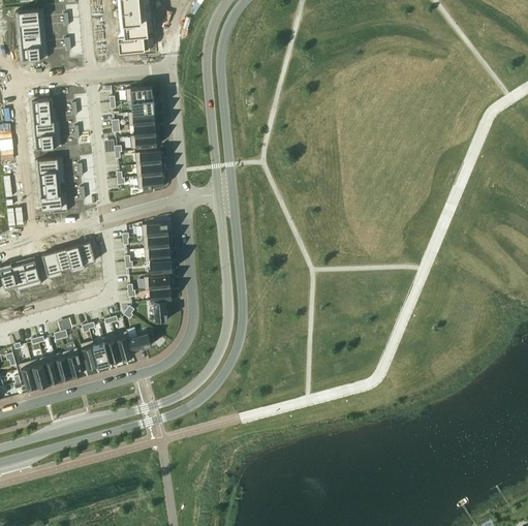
[(120,0),(124,36),(117,37),(119,54),(149,51),(144,0),(120,0)]
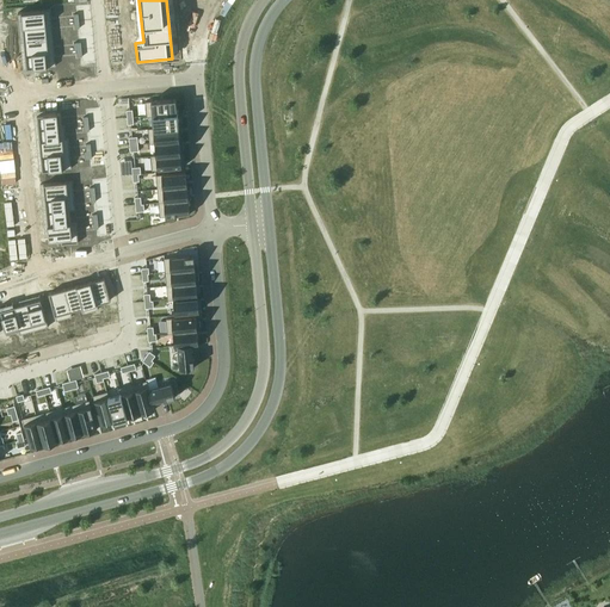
[(43,13),(20,16),(22,30),(44,28),(43,13)]
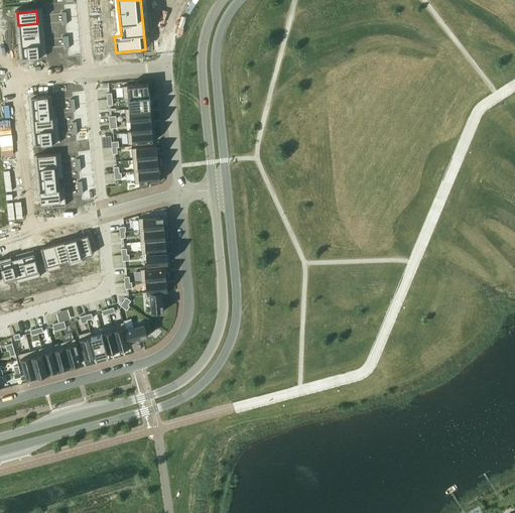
[(37,23),(18,25),(19,37),(39,35),(37,23)]
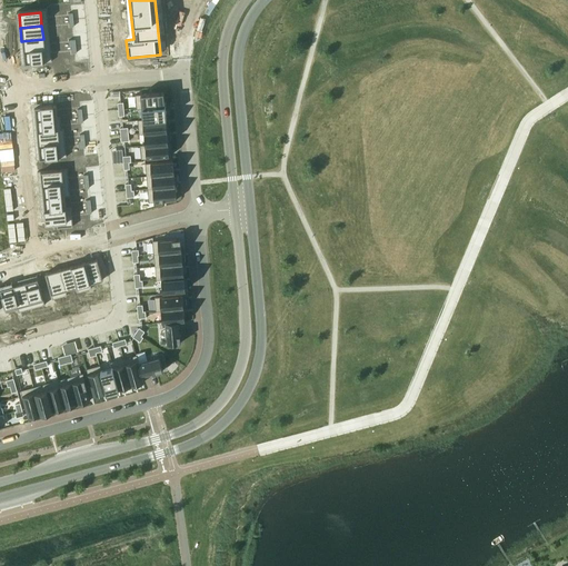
[(43,39),(21,41),(22,55),(45,52),(43,39)]
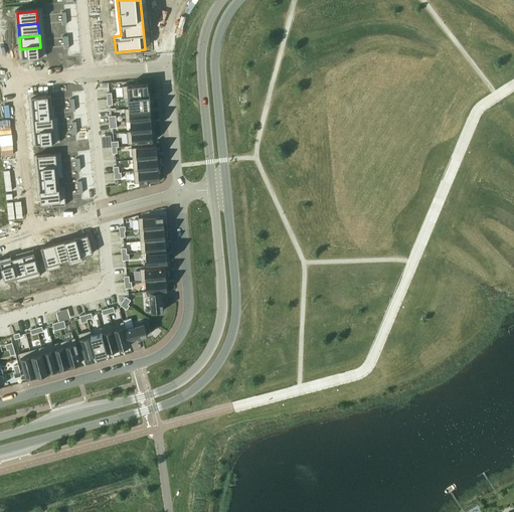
[(40,47),(20,49),(22,60),(41,58),(40,47)]
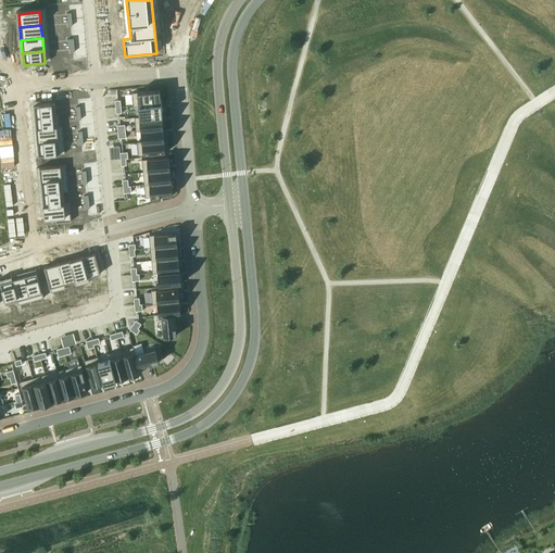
[(159,92),(131,96),(133,109),(161,105),(159,92)]
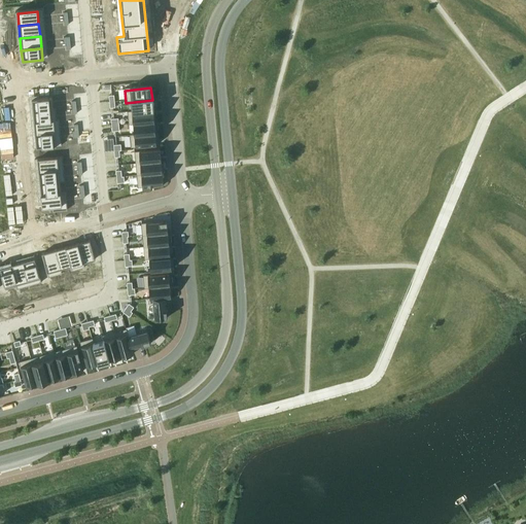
[(50,100),(31,102),(32,114),(53,112),(50,100)]
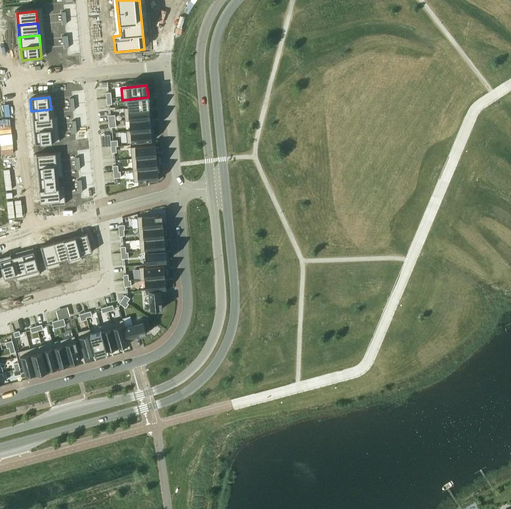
[(148,97),(122,100),(127,100),(128,110),(123,110),(123,111),(149,109),(148,97)]
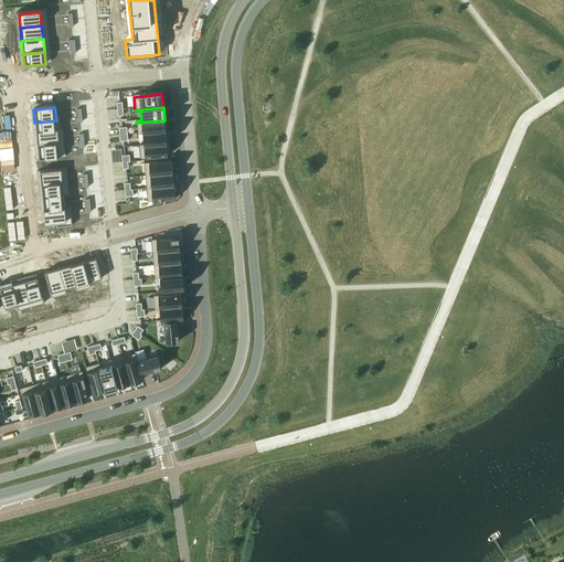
[(56,120),(34,123),(35,134),(57,131),(56,120)]
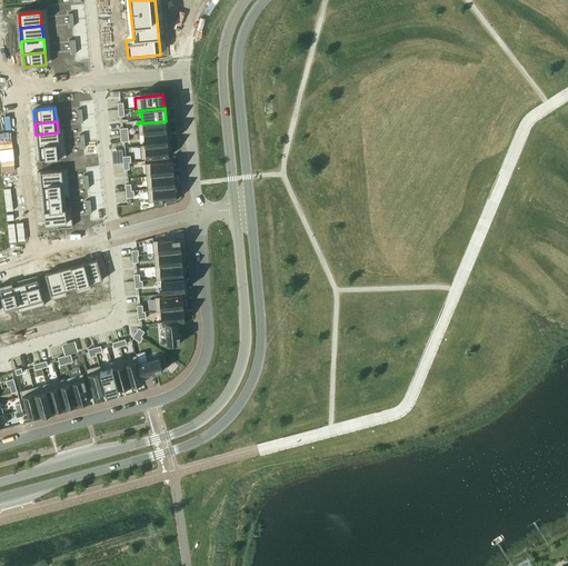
[(166,121),(137,123),(138,136),(167,133),(166,121)]
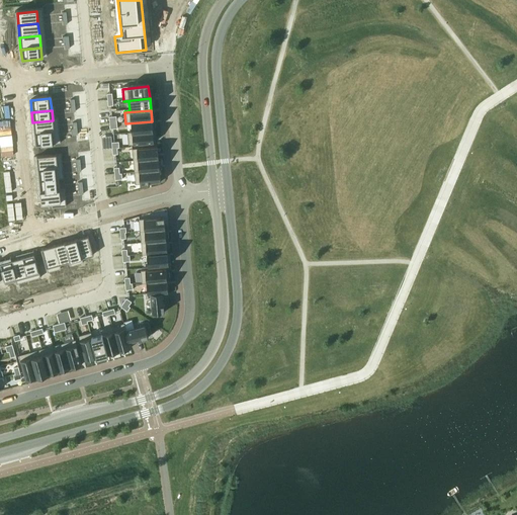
[(53,120),(32,122),(33,135),(54,133),(53,120)]
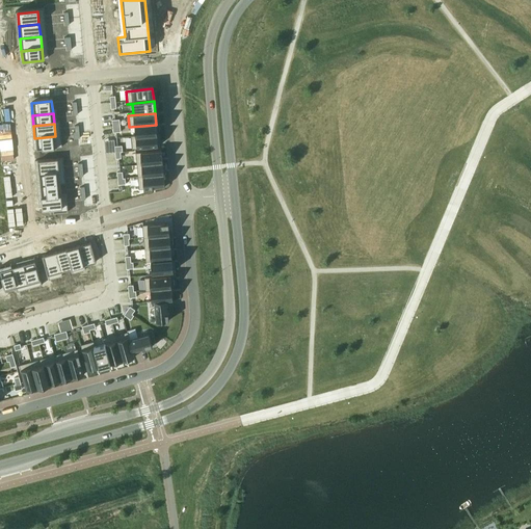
[(156,125),(129,127),(129,128),(134,128),(135,137),(130,138),(130,139),(156,136),(156,125)]
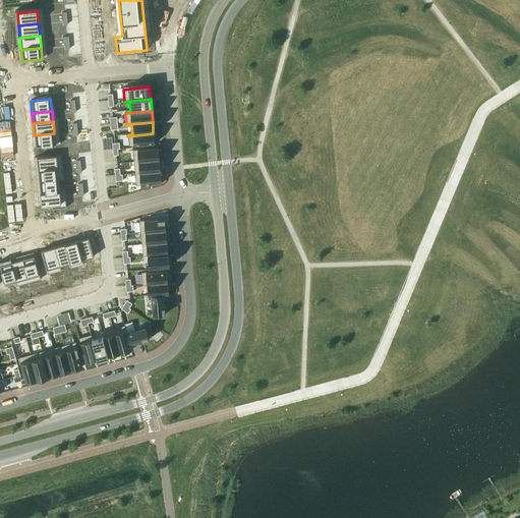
[(54,133),(34,135),(36,149),(55,147),(54,133)]
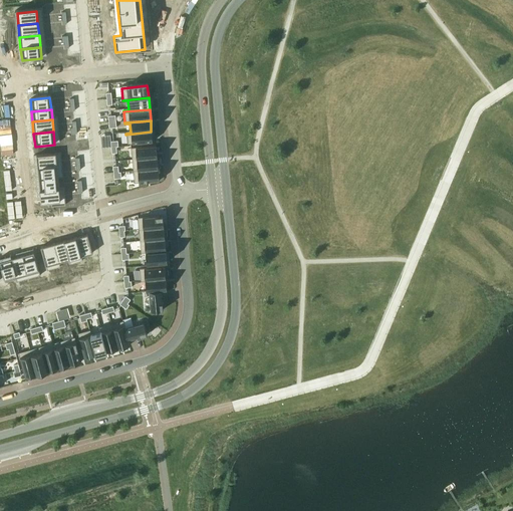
[(151,132),(125,135),(126,147),(152,144),(151,132)]
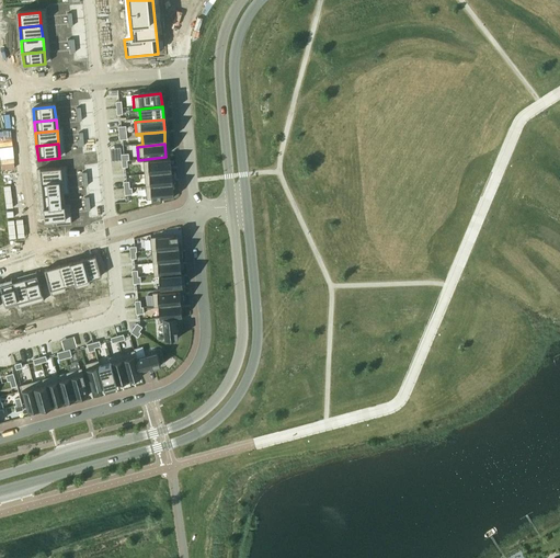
[(148,163),(143,163),(144,177),(171,174),(170,161),(148,163)]
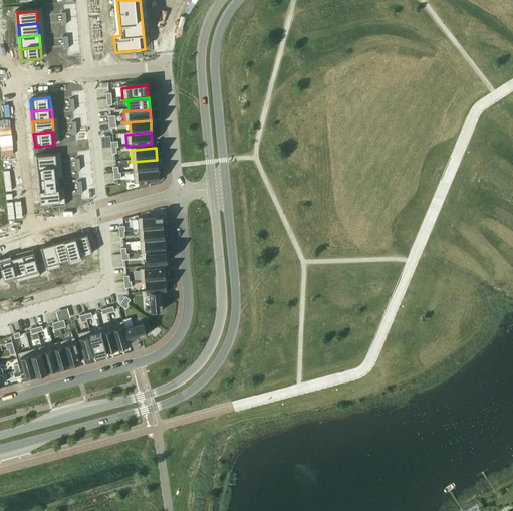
[(55,156),(36,158),(37,171),(56,169),(55,156)]
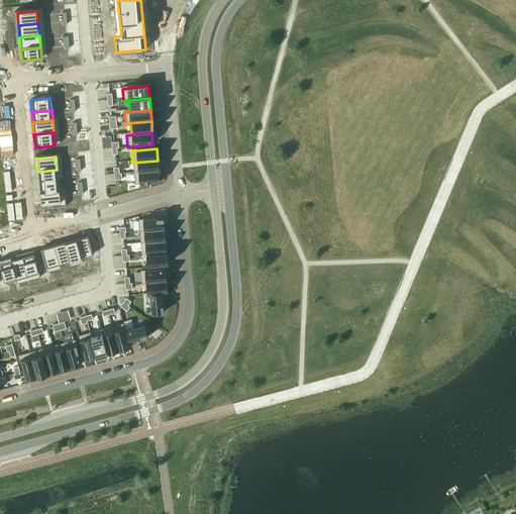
[(158,161),(132,163),(133,175),(159,172),(161,172),(160,161),(158,161)]
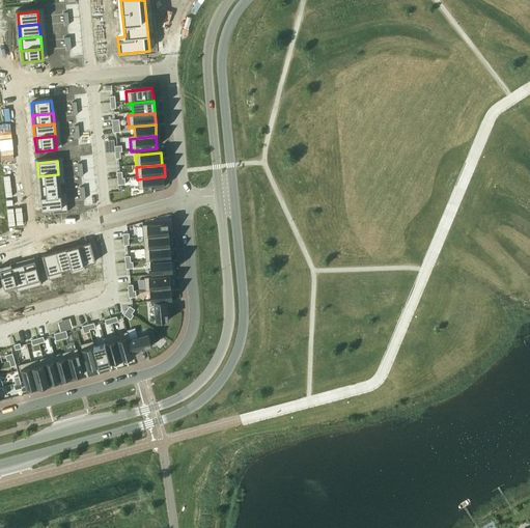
[(58,174),(38,176),(39,187),(59,185),(58,174)]
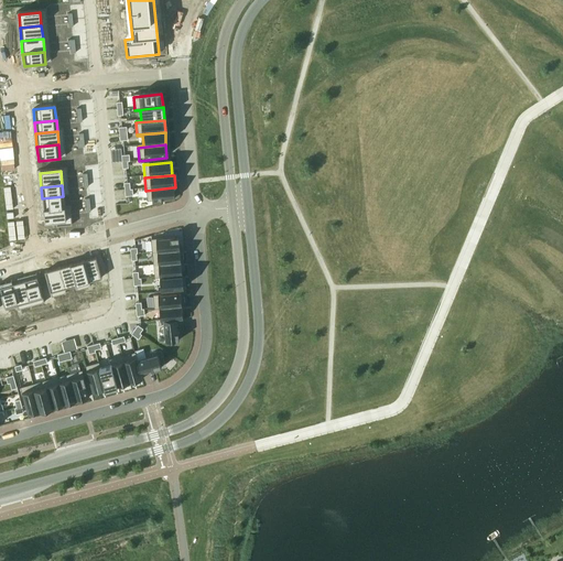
[(173,187),(145,191),(147,203),(174,201),(173,187)]
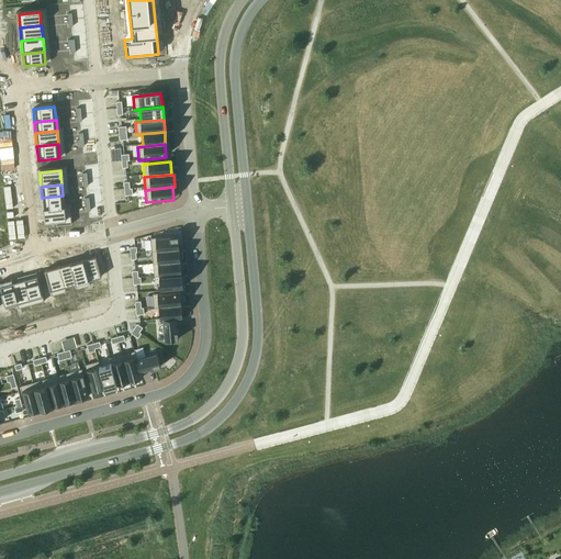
[(63,196),(42,198),(43,211),(64,209),(63,196)]
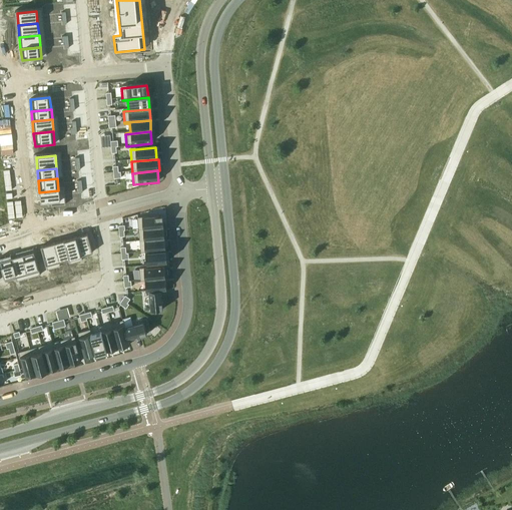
[(58,190),(39,192),(40,204),(50,203),(51,208),(60,207),(58,190)]
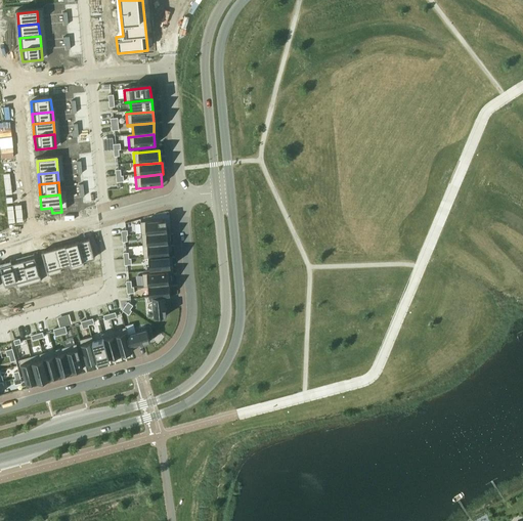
[(165,222),(139,224),(140,235),(167,233),(165,222)]
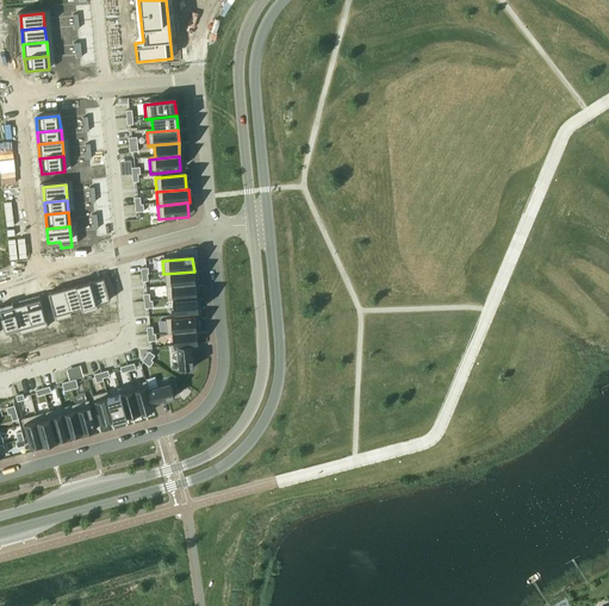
[(194,272),(163,274),(166,288),(196,285),(198,285),(197,272),(194,273),(194,272)]
